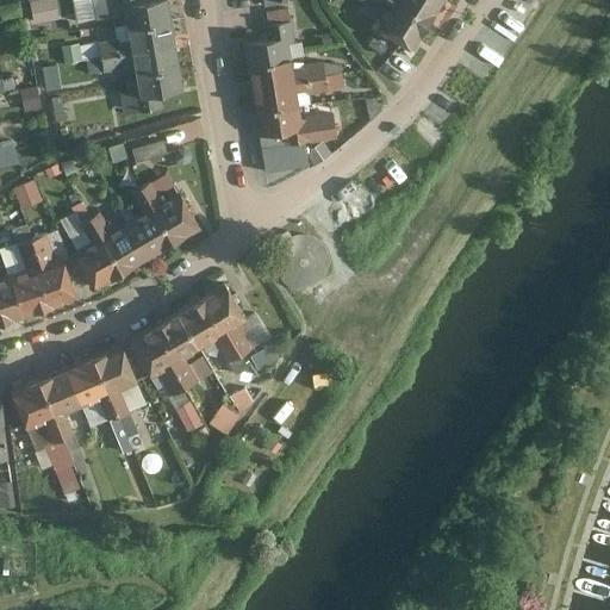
[(55,0),(29,0),(32,22),(58,18),(55,0)]
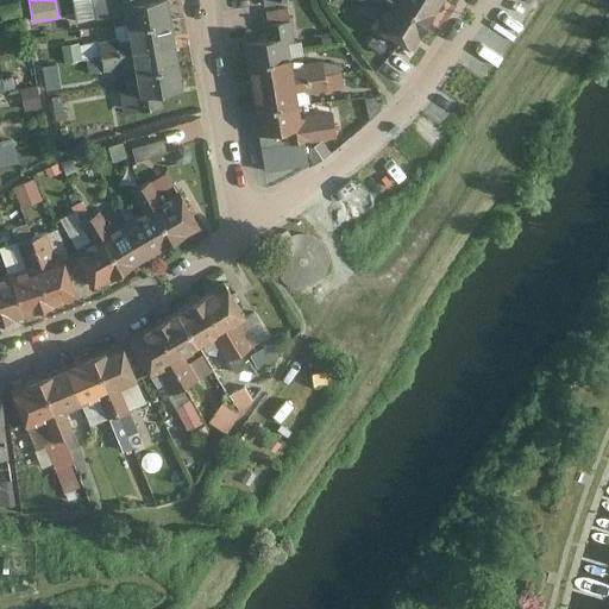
[(162,95),(184,90),(169,0),(157,0),(132,2),(131,0),(93,0),(98,20),(126,16),(130,41),(119,43),(119,39),(100,43),(105,74),(125,69),(125,67),(136,63),(139,88),(120,92),(124,115),(164,110),(162,95)]
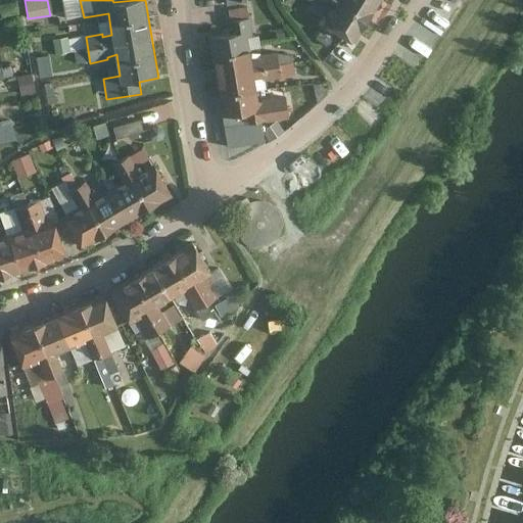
[(225,0),(230,35),(210,39),(228,148),(267,143),(264,125),(290,121),(287,96),(262,100),(257,84),(283,79),(279,53),(263,56),(263,59),(254,60),(250,37),(253,36),(248,0),(225,0)]
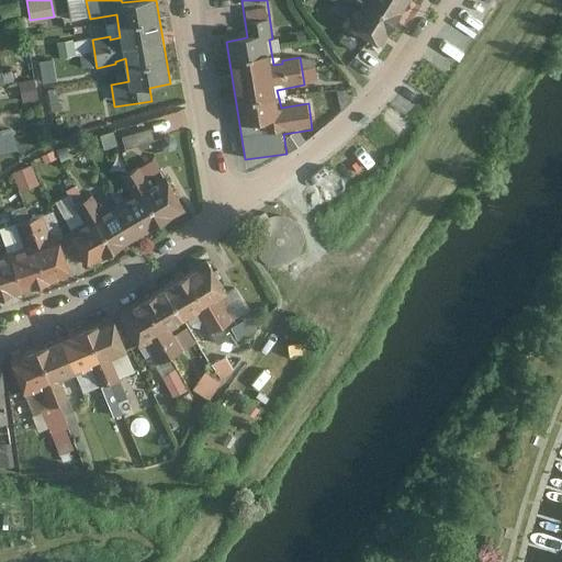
[(350,24),(382,45),(393,29),(407,7),(411,0),(345,0),(360,10),(350,24)]
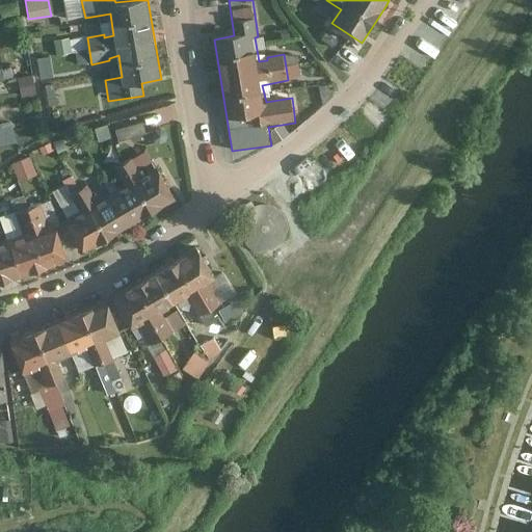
[(143,123),(115,130),(118,141),(147,133),(143,123)]
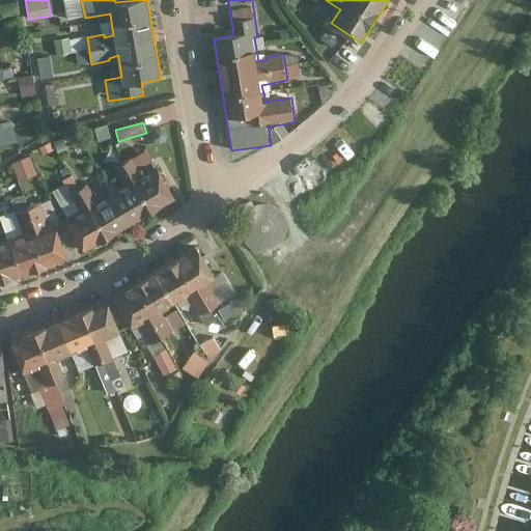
[(86,252),(177,199),(160,168),(144,178),(132,159),(115,169),(127,187),(99,203),(87,186),(72,194),(82,213),(68,221),(86,252)]
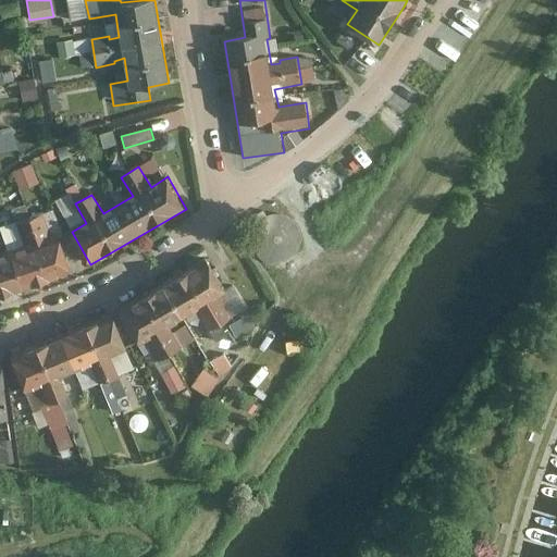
[(28,251),(13,257),(24,289),(73,275),(62,242),(54,245),(44,214),(19,223),(28,251)]
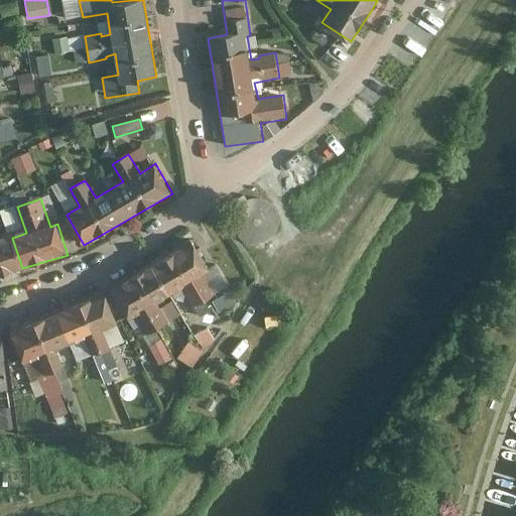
[(271,205),(262,202),(253,203),(244,207),(239,215),(237,224),(239,233),(244,241),(252,246),(262,247),(271,244),(278,238),(282,229),(282,220),(278,211),(271,205)]
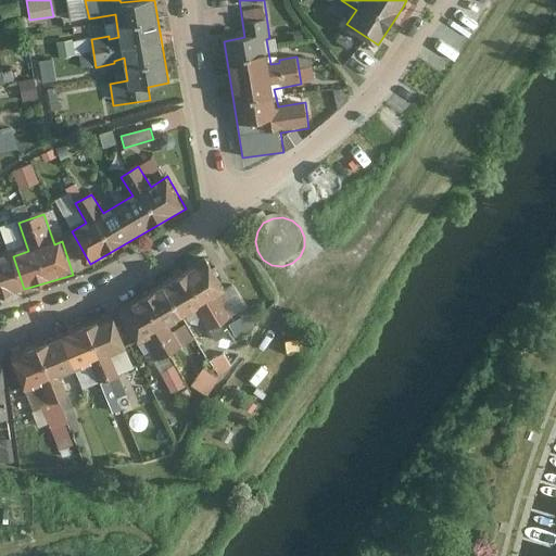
[(0,297),(24,289),(13,256),(0,260),(0,297)]
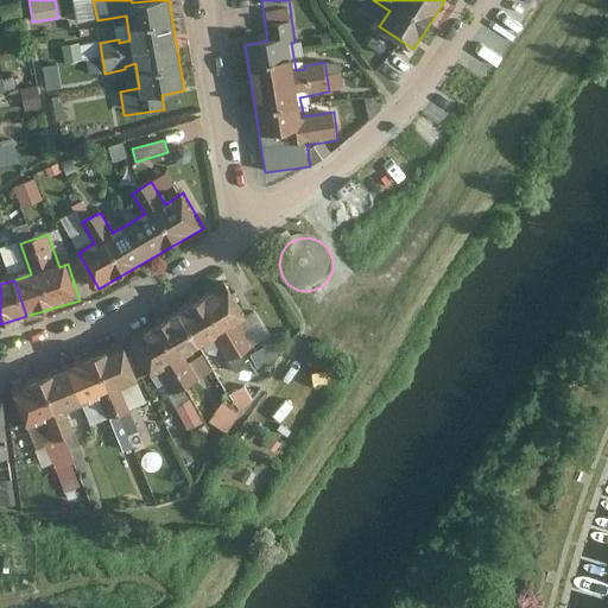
[(149,330),(134,339),(153,373),(158,369),(172,394),(200,379),(187,356),(215,340),(227,361),(254,346),(241,324),(247,321),(228,286),(214,295),(192,305),(172,317),(149,330)]
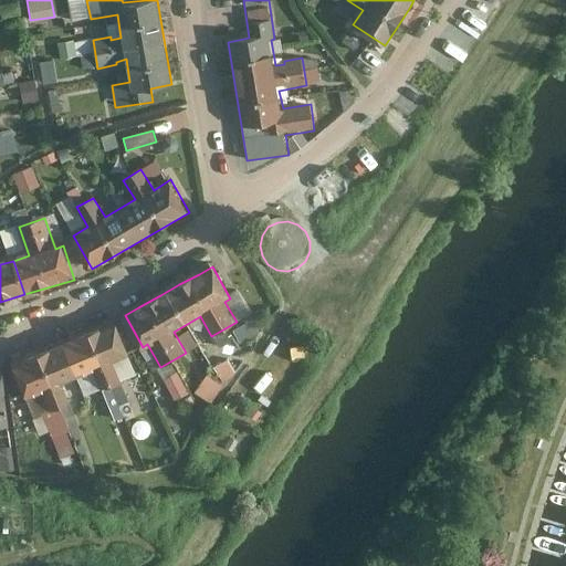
[(35,354),(11,363),(27,399),(42,392),(50,412),(70,405),(61,385),(93,370),(102,390),(121,381),(113,363),(129,356),(114,321),(35,354)]
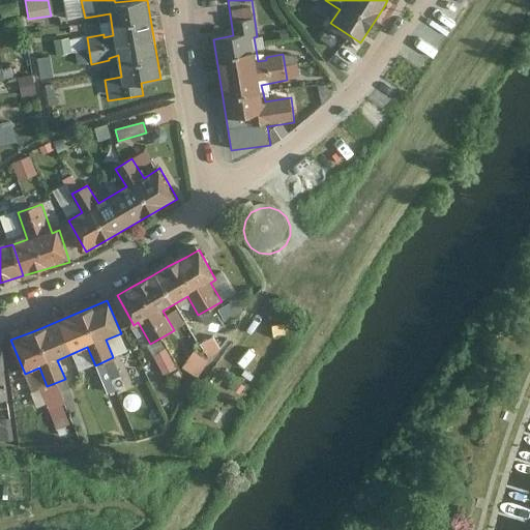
[(200,376),(222,343),(207,332),(184,366),(200,376)]
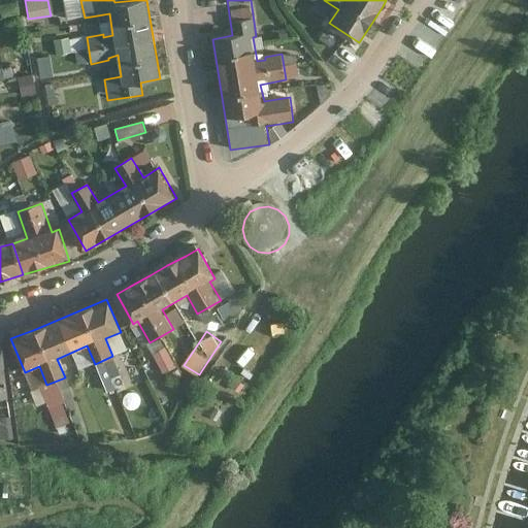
[(0,400),(9,399),(2,339),(0,339),(0,400)]
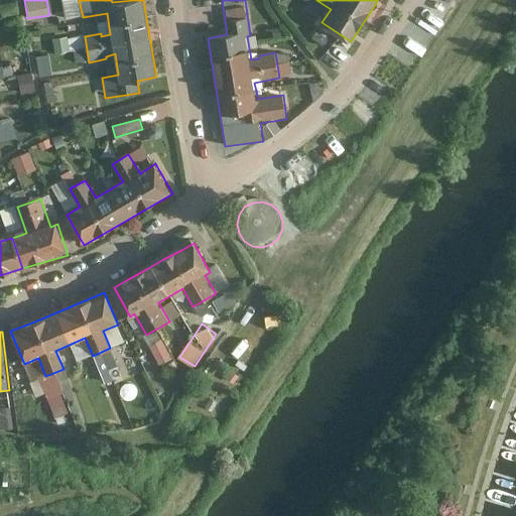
[(160,363),(172,357),(162,338),(150,345),(160,363)]
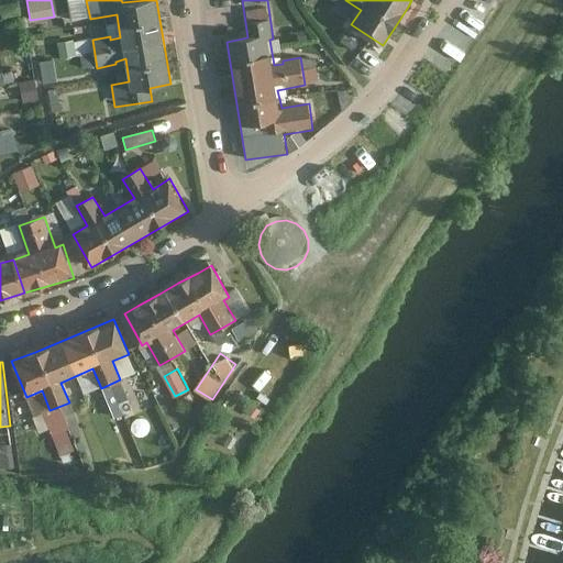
[(11,444),(0,444),(0,466),(12,466),(11,444)]
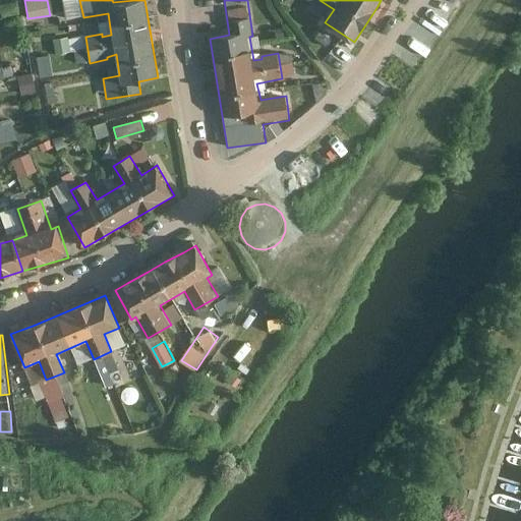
[(379,520),(406,520),(387,509),(379,520)]
